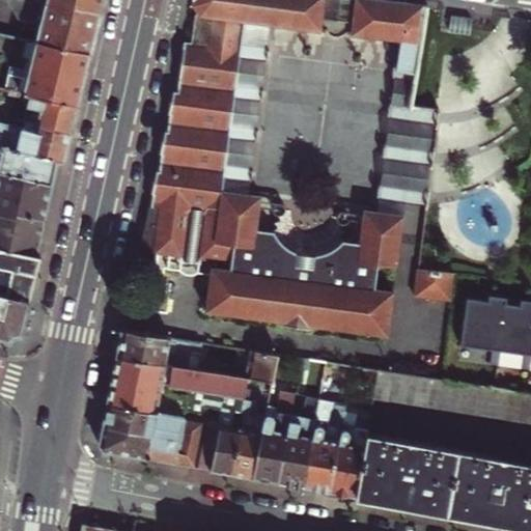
[(33,45),(89,56),(93,37),(99,16),(16,0),(0,0),(0,12),(38,22),(33,45)]
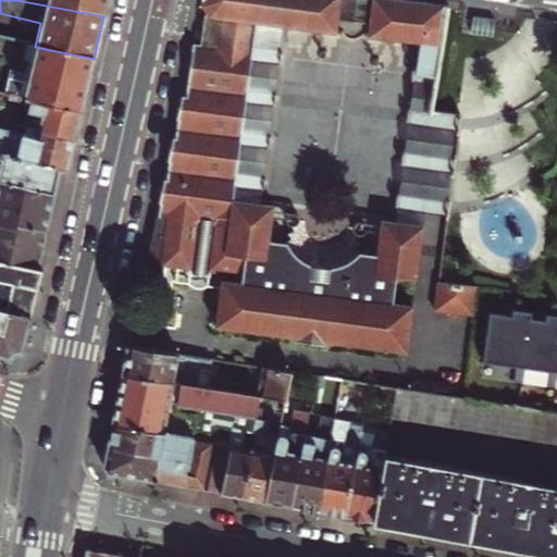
[(16,0),(103,16),(108,1),(107,0),(16,0)]
